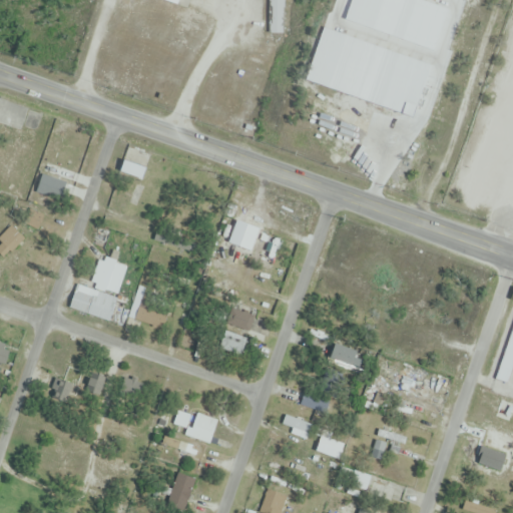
[(284,35),(284,0),(268,0),(268,35),(284,35)]
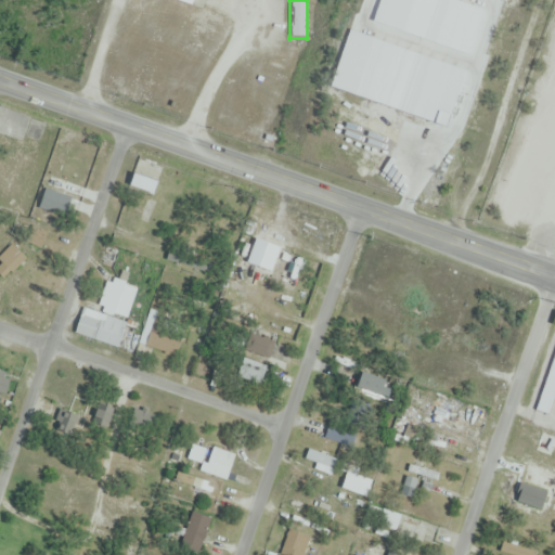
[(164,169),(139,159),(128,185),(152,195),(164,169)]
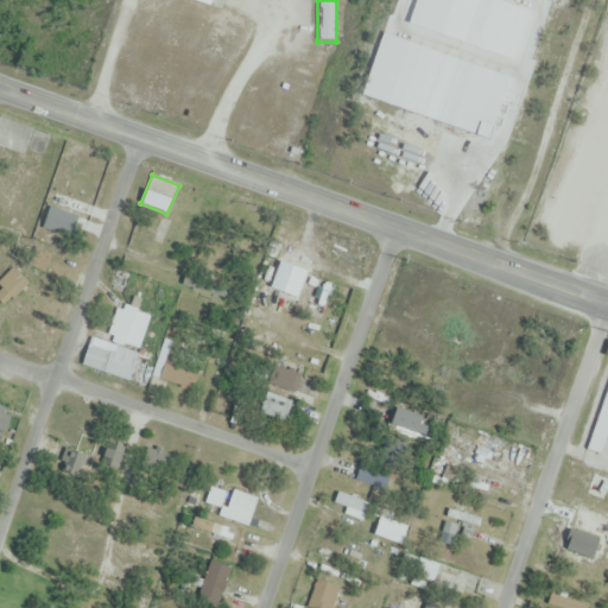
[(272,292),(299,303),(310,274),(283,264),(272,292)]
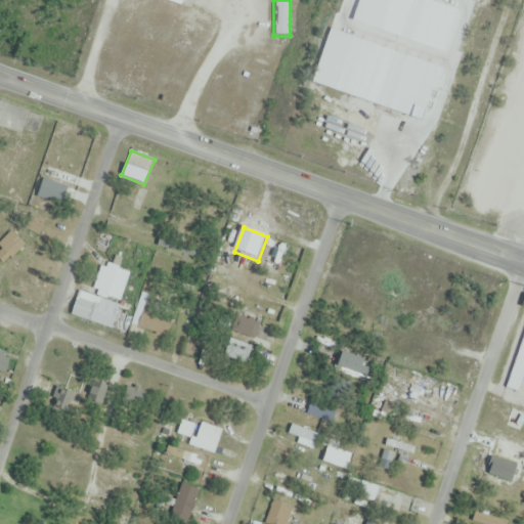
[(0,263),(23,263),(23,234),(0,234),(0,263)]
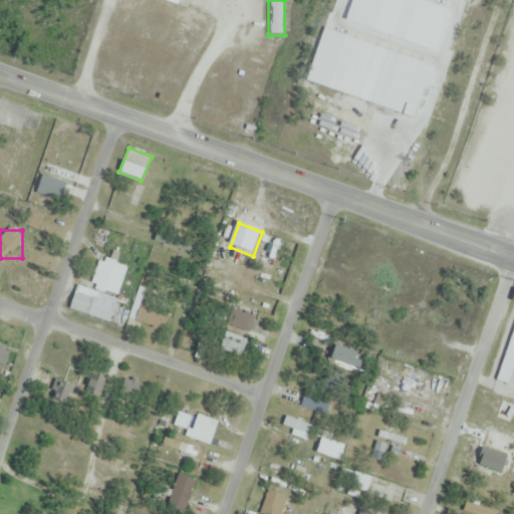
[(270,267),(282,243),(269,237),(257,261),(270,267)]
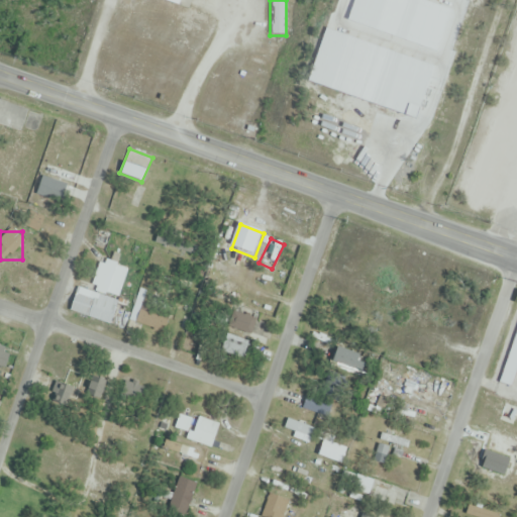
[(70,313),(120,328),(128,302),(119,300),(128,269),(100,261),(92,287),(79,283),(70,313)]
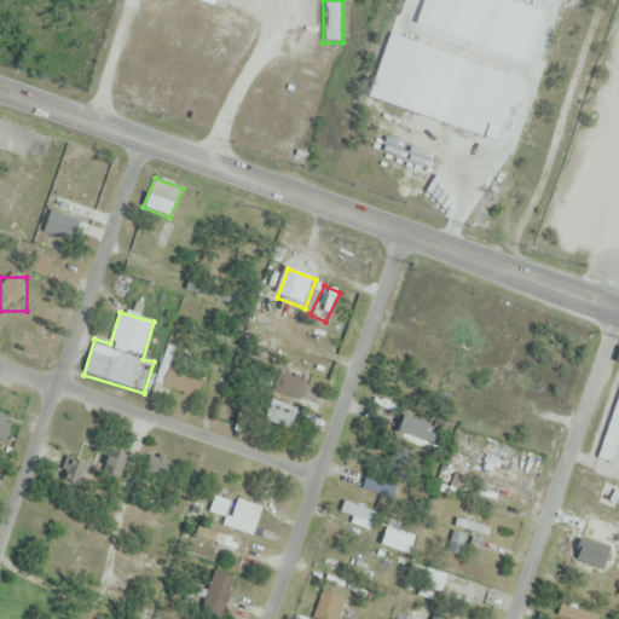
[(180,363),(183,352),(168,347),(156,385),(196,398),(206,371),(180,363)]
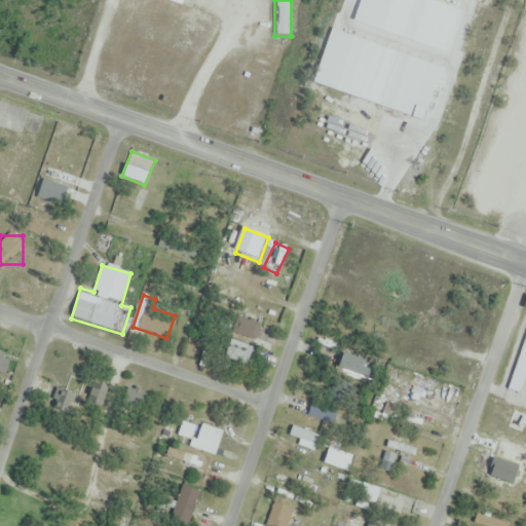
[(259,326),(235,316),(229,334),(253,342),(259,326)]
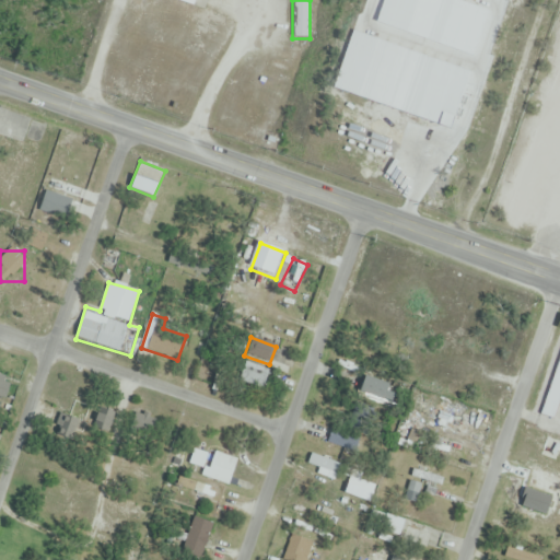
[(235,383),(261,391),(268,371),(241,362),(235,383)]
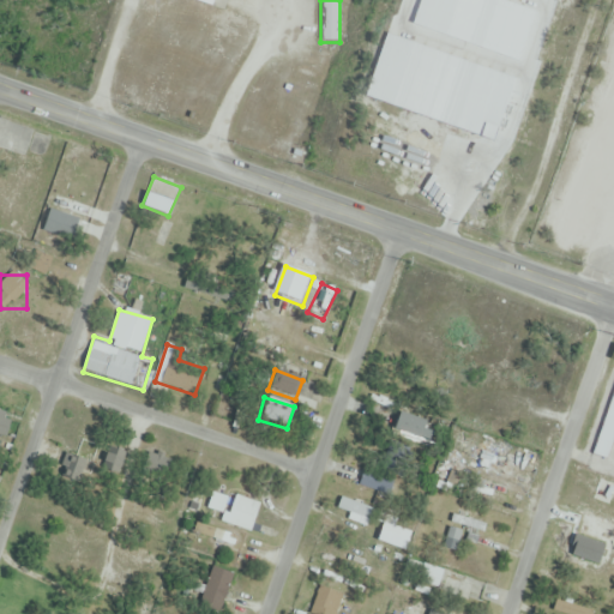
[(419,441),(426,422),(399,413),(392,432),(419,441)]
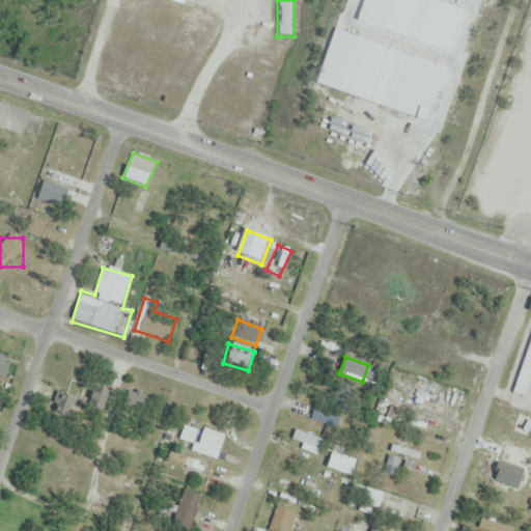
[(0,375),(4,378),(8,365),(0,362),(0,375)]
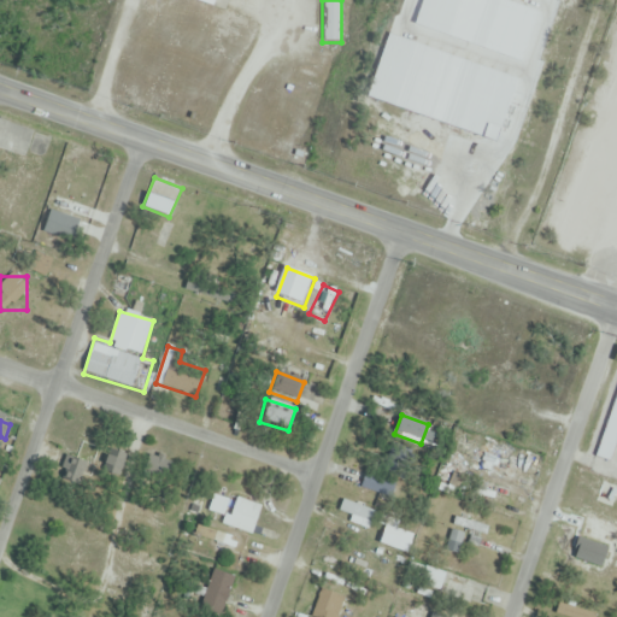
[(480,442),(458,436),(451,458),(472,465),(480,442)]
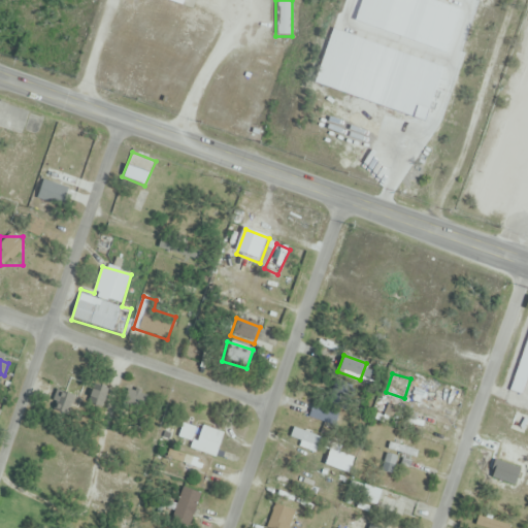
[(439,411),(446,394),(439,392),(441,384),(426,380),(418,404),(439,411)]
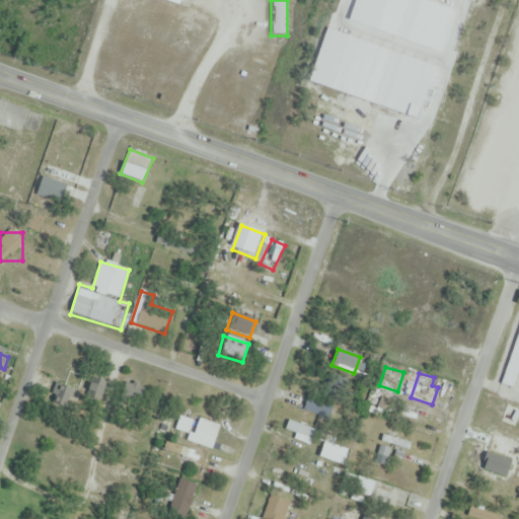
[(147,391),(128,381),(121,395),(140,405),(147,391)]
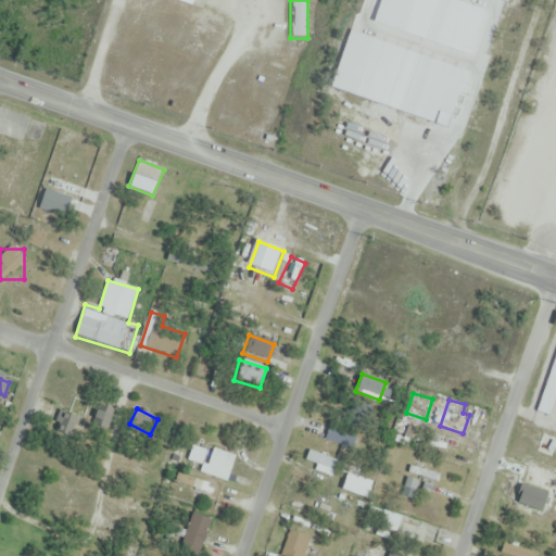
[(325,440),(351,451),(358,432),(332,421),(325,440)]
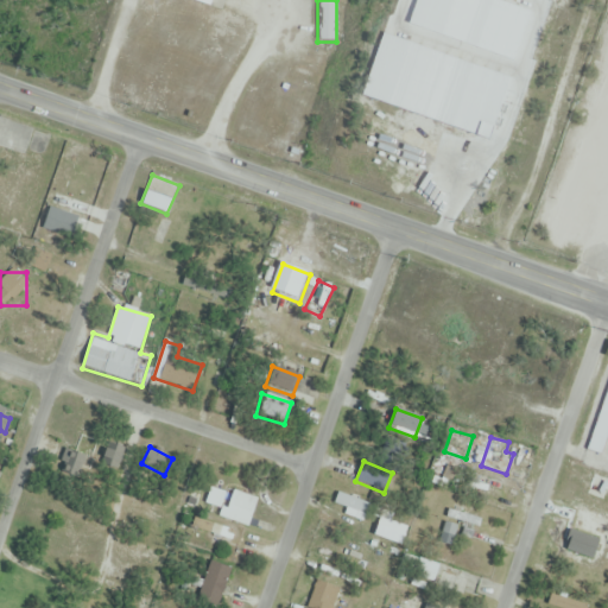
[(501,483),(474,473),(468,489),(495,500),(501,483)]
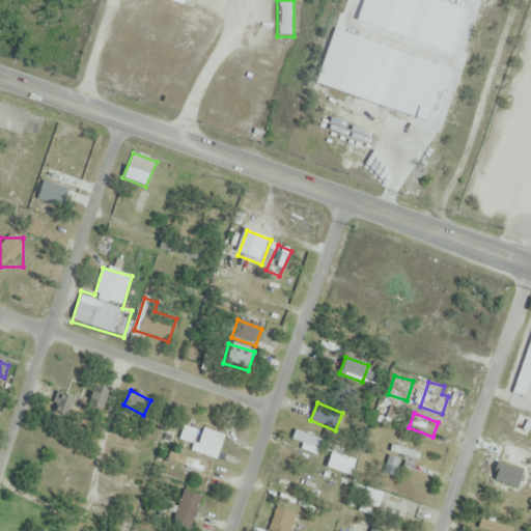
[(530,440),(530,437),(530,419),(519,415),(511,432),(530,440)]
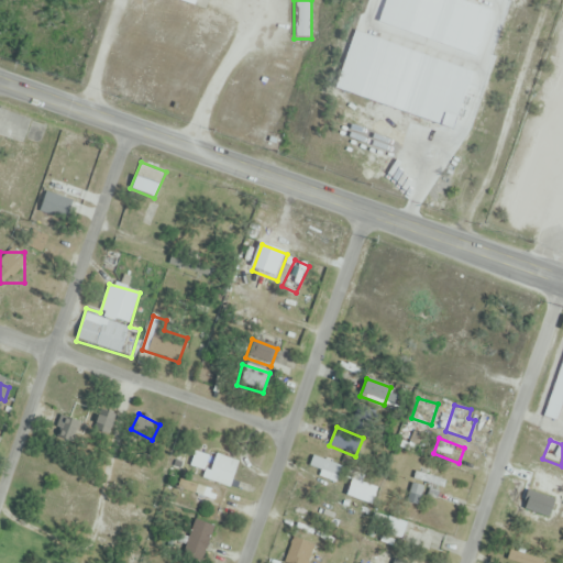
[(205,472),(202,479),(230,488),(239,463),(212,454),(211,457),(195,452),(189,467),(205,472)]
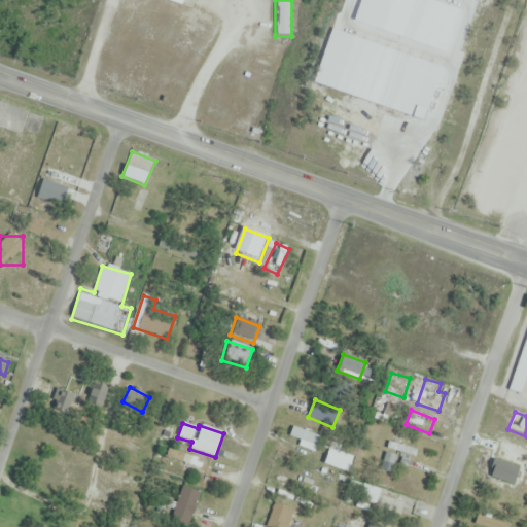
[(320,436),(293,427),(289,437),(300,441),(297,447),(315,452),(320,436)]
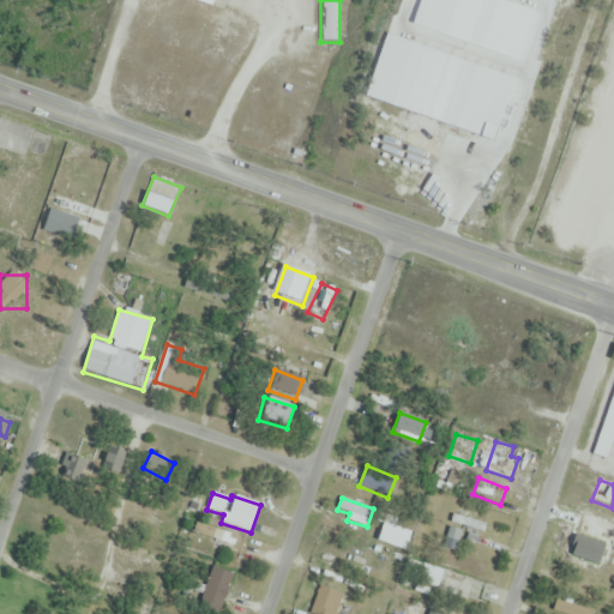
[(570,553),(602,565),(613,530),(613,528),(583,517),(570,553)]
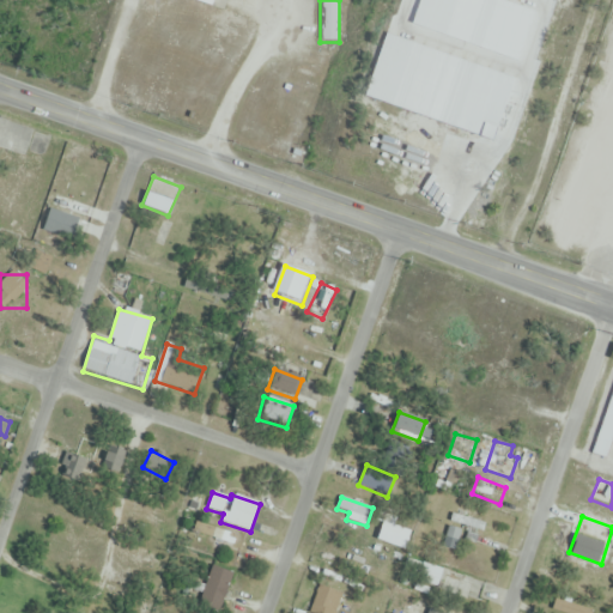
[(202,536),(230,550),(236,539),(207,526),(202,536)]
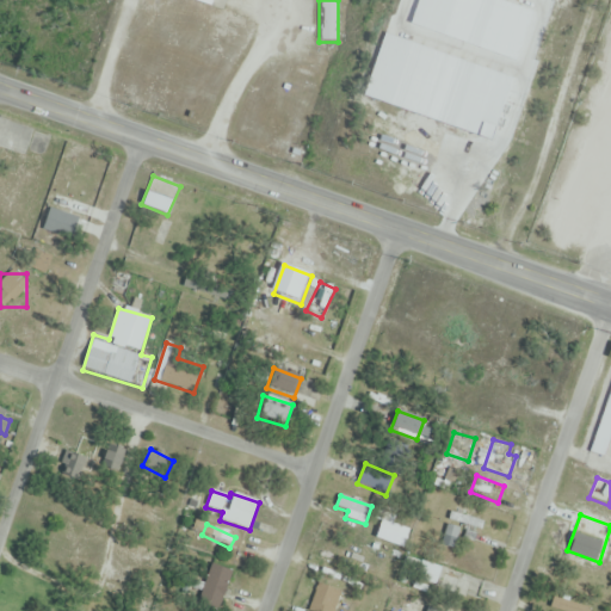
[(375,538),(402,549),(407,537),(381,526),(375,538)]
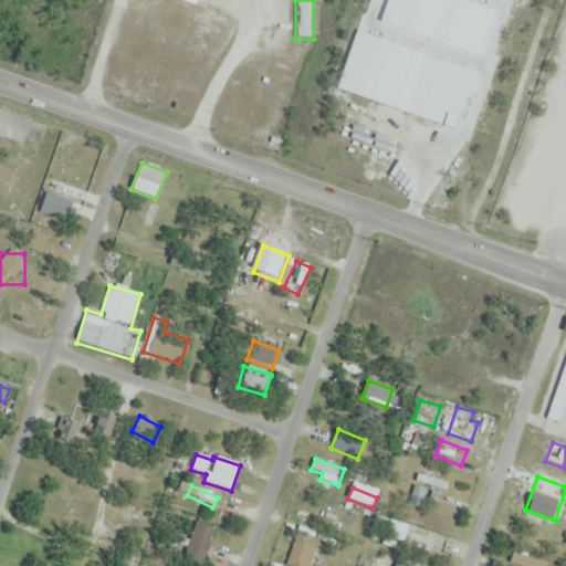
[(437,535),(389,520),(384,537),(431,553),(437,535)]
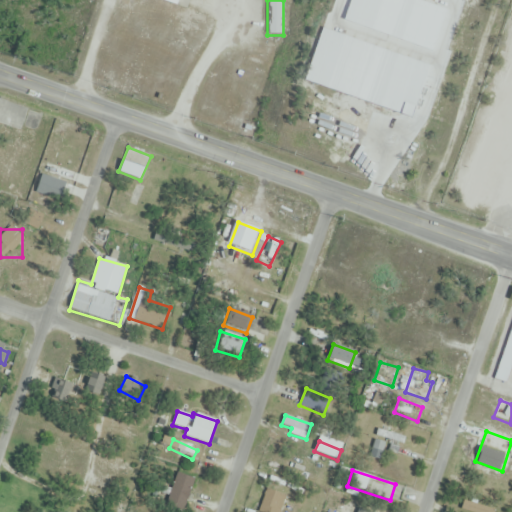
[(155,489),(151,501),(184,511),(188,500),(155,489)]
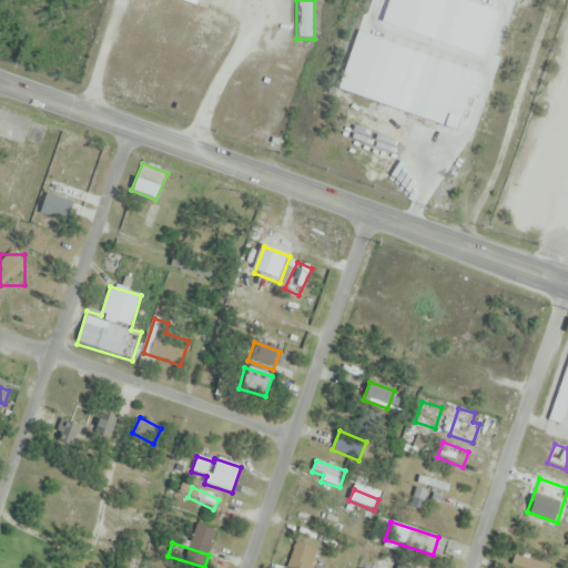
[(286,567),(291,567),(311,567),(317,550),(296,543),(286,567)]
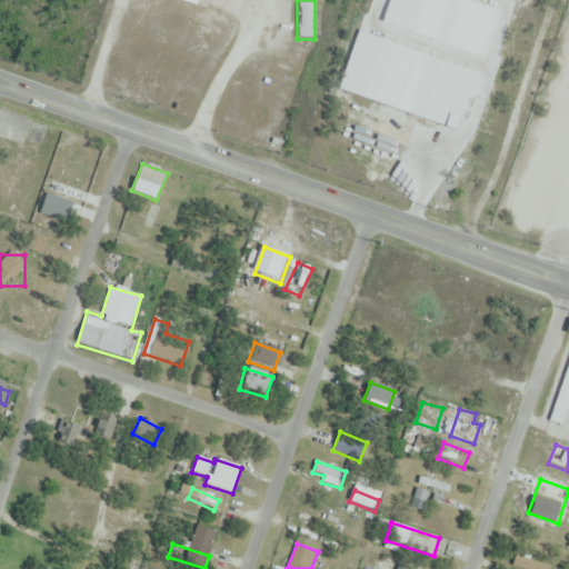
[(549,568),(550,568),(516,556),(512,565),(523,568),(549,568)]
